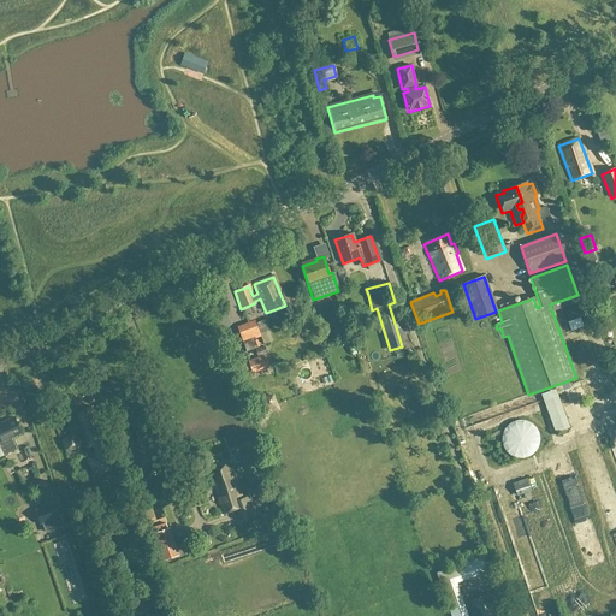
[(582,327),(579,319),(567,323),(570,332),(582,327)]
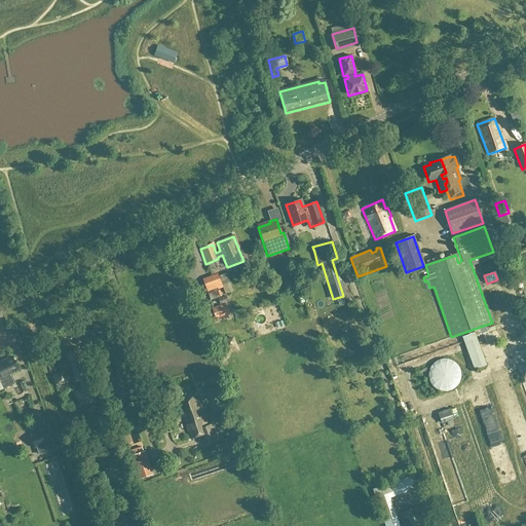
[(217,273),(201,279),(208,294),(222,288),(217,273)]
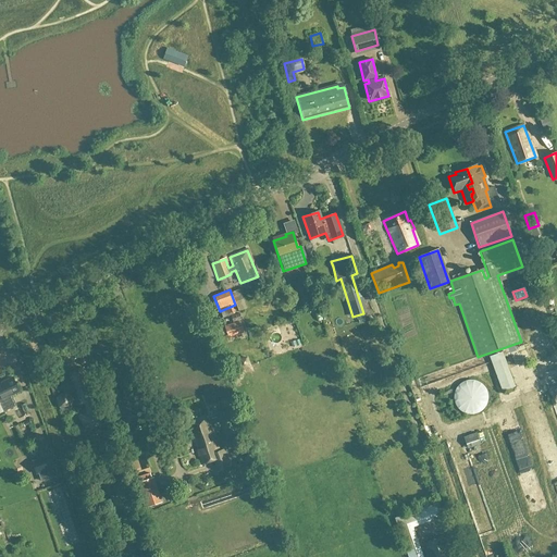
[(227,339),(244,333),(239,322),(223,329),(227,339)]
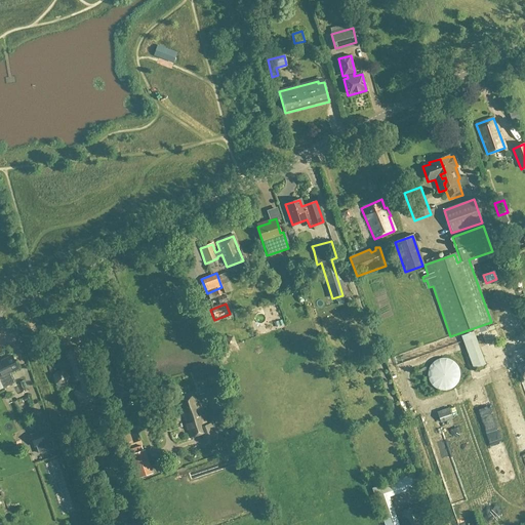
[(472,332),(460,336),(473,367),(483,363),(472,332)]
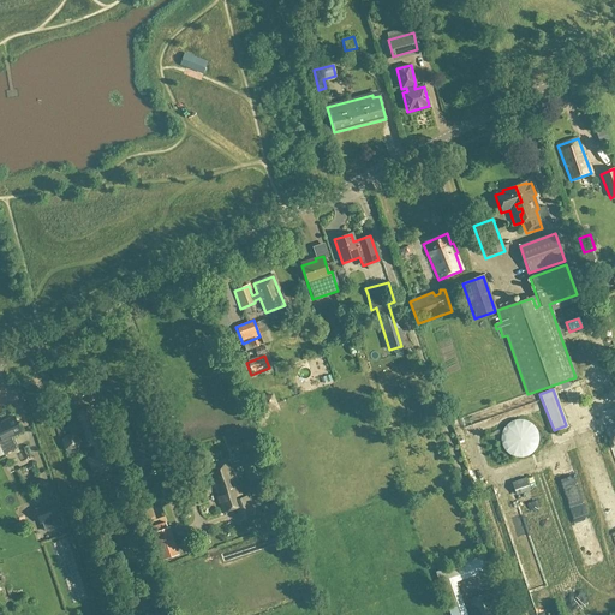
[(93,392),(85,394),(89,404),(96,401),(93,392)]
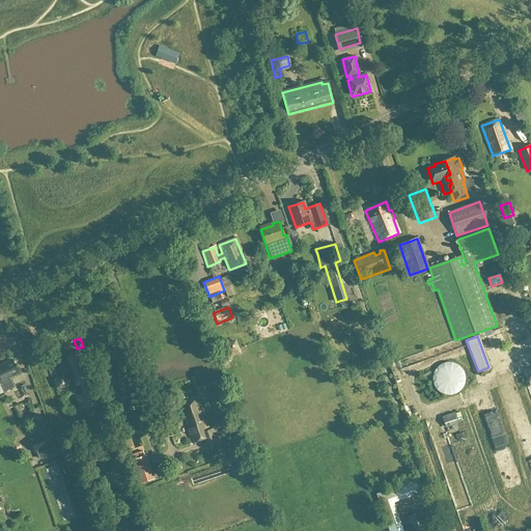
[(225,342),(227,348),(233,347),(231,340),(225,342)]
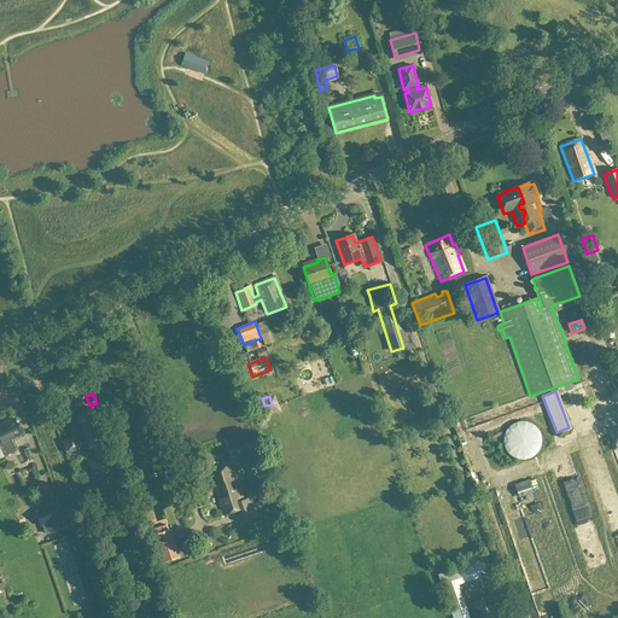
[(79,441),(79,442),(74,436),(62,442),(65,453),(76,454),(80,445),(82,452),(93,448),(97,459),(86,462),(92,479),(117,471),(112,454),(105,456),(101,445),(103,445),(92,409),(76,415),(83,438),(79,441)]
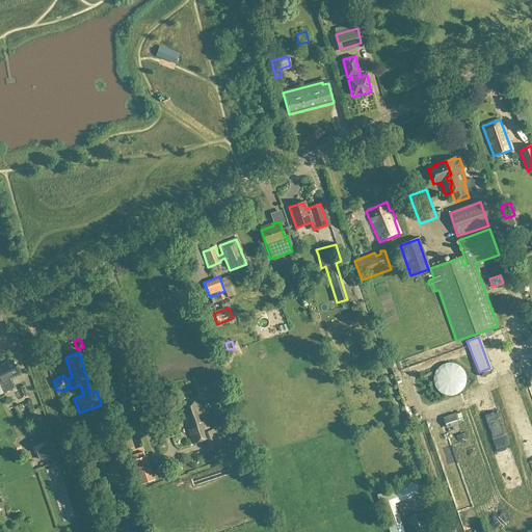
[(9,378),(18,374),(11,362),(0,367),(0,386),(0,387),(11,380),(9,378)]
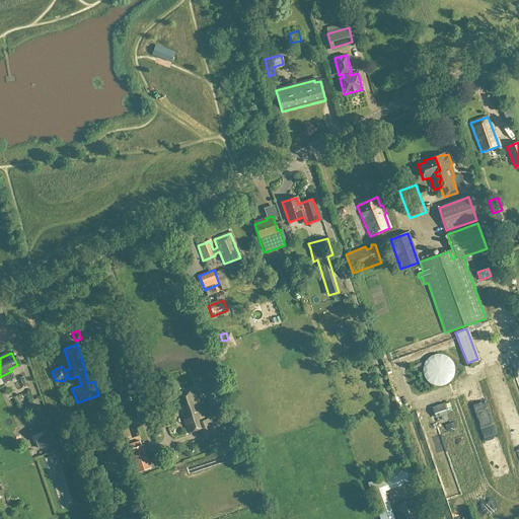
[(452,379),(454,371),(453,364),(447,358),(440,355),(433,355),(425,361),(422,367),(422,375),(425,381),(432,386),(439,387),(447,384),(452,379)]
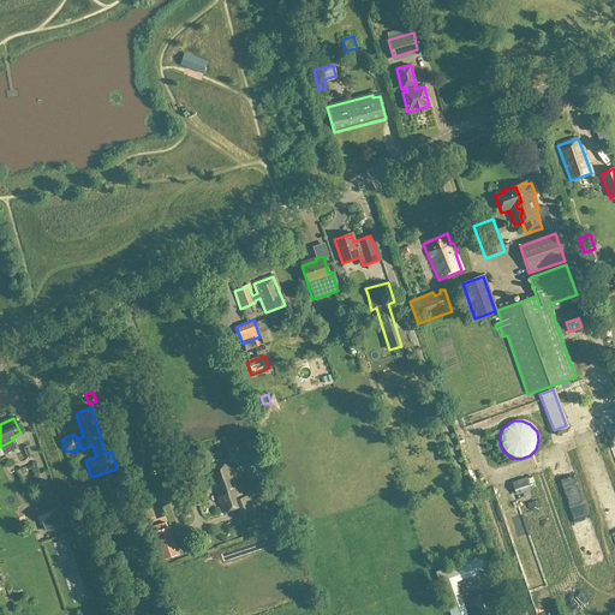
[(133,452),(120,457),(123,464),(136,460),(133,452)]
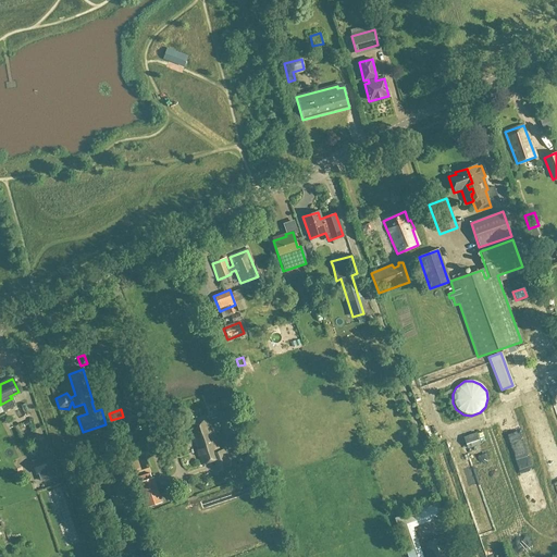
[(233,417),(218,422),(225,437),(240,431),(233,417)]
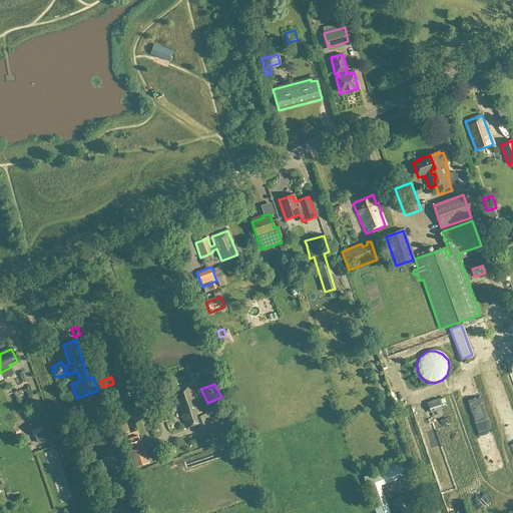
[(173,394),(185,428),(196,424),(198,429),(199,429),(200,434),(212,430),(207,414),(199,417),(189,388),(173,394)]
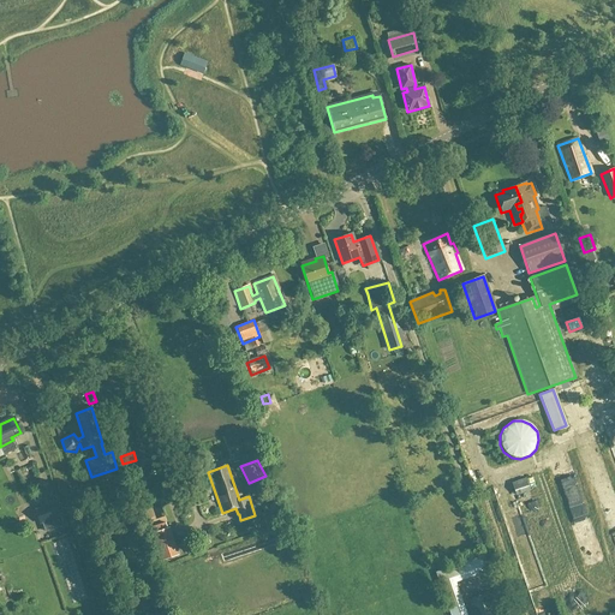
[(270,488),(254,495),(257,503),(269,499),(270,500),(273,499),(273,497),(274,496),(270,488)]
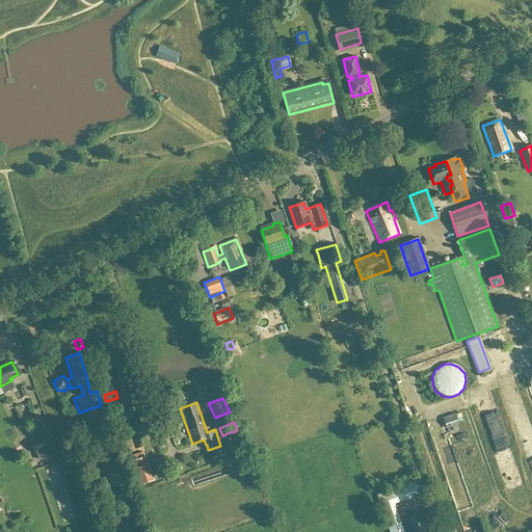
[(34,453),(52,447),(48,435),(30,442),(34,453)]
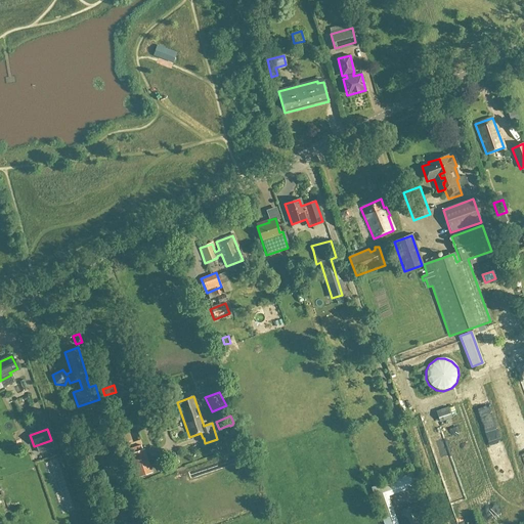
[(54,465),(50,443),(40,444),(44,467),(54,465)]
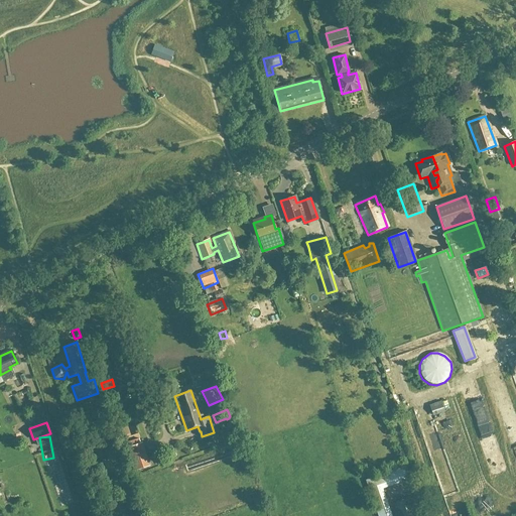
[(149,467),(142,443),(125,448),(133,472),(149,467)]
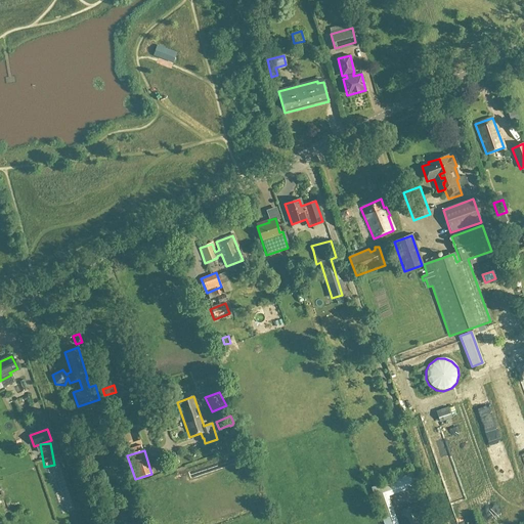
[(389,483),(392,492),(402,488),(399,479),(389,483)]
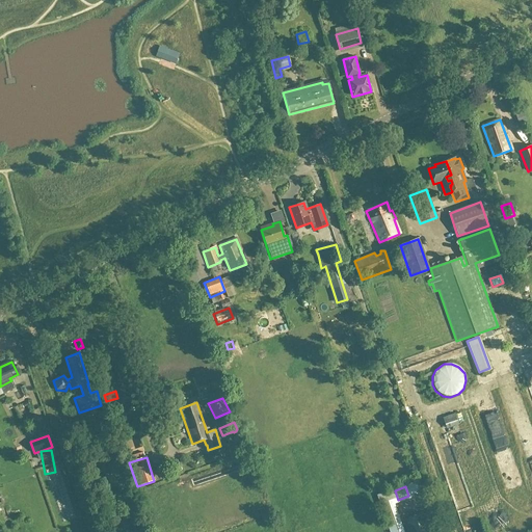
[(389,528),(398,524),(391,502),(387,493),(377,497),(389,528)]
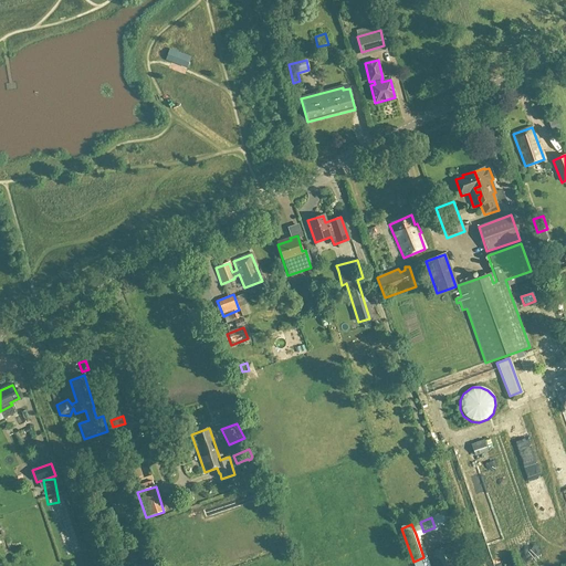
[(436,563),(431,564),(431,565),(457,565),(451,546),(443,548),(442,546),(440,547),(441,549),(432,553),(436,563)]
